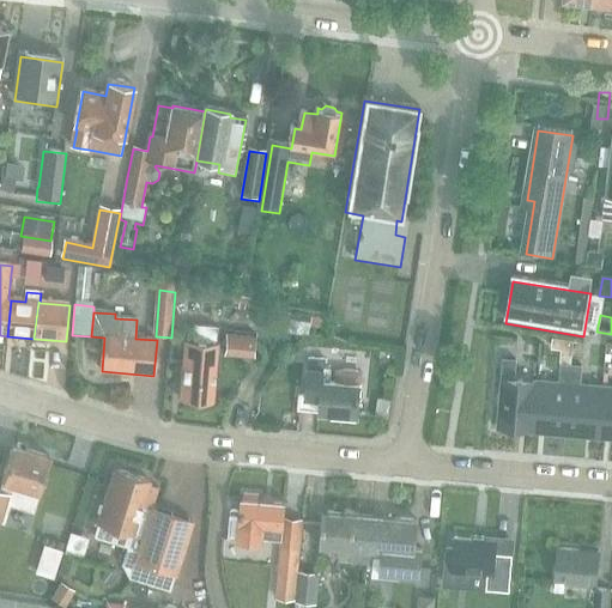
[(217,347),(218,330),(195,328),(192,364),(185,364),(181,402),(212,406),(216,366),(214,366),(216,356),(255,359),(256,342),(230,339),(229,348),(217,347)]
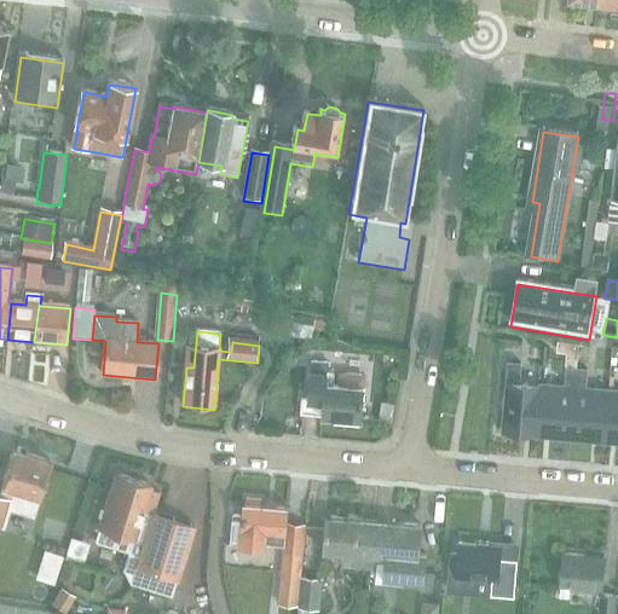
[(313,376),(311,406),(325,407),(324,421),(363,424),(365,393),(364,393),(365,384),(362,380),(347,378),(342,382),(342,391),(333,389),(333,377),(328,377),(329,369),(315,366),(313,376)]
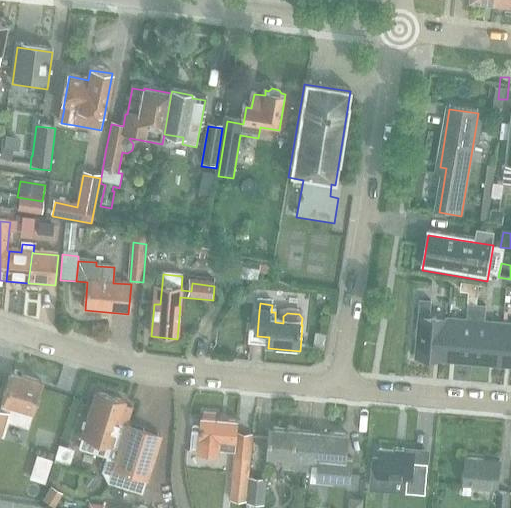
[(445,362),(449,321),(429,320),(431,304),(421,303),(416,360),(445,362)]
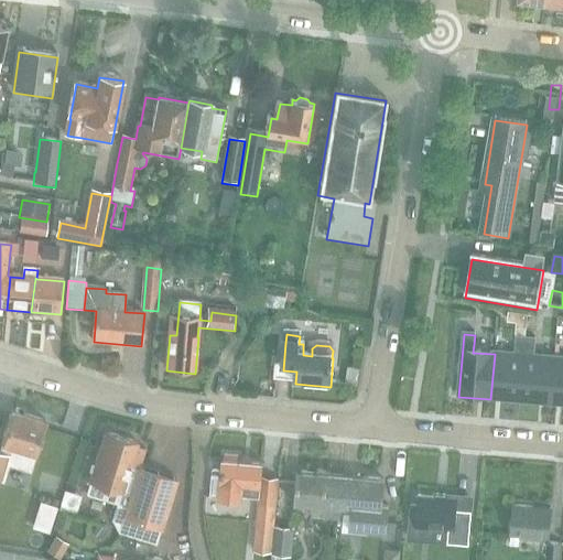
[(520,402),(526,340),(517,338),(516,356),(495,354),(490,399),(520,402)]
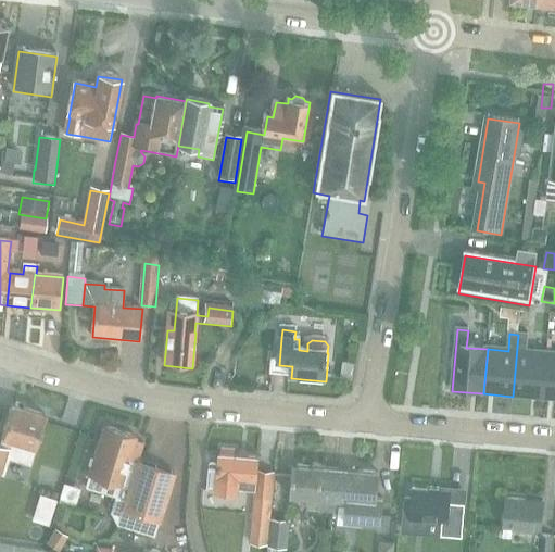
[(543,399),(546,355),(526,353),(528,335),(518,335),(513,397),(543,399)]
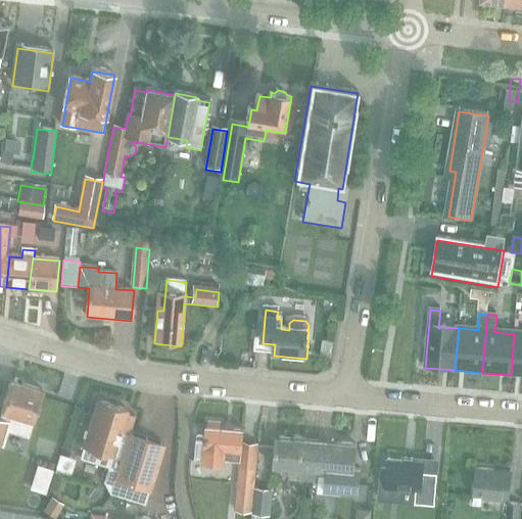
[(521,334),(514,334),(511,375),(521,376),(521,334)]
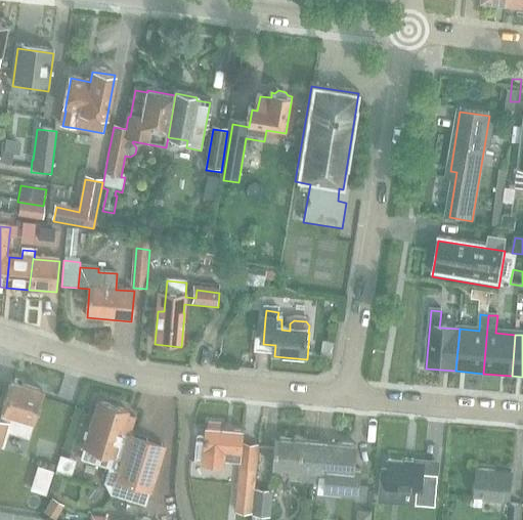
[(7,431),(28,437),(42,393),(10,383),(1,415),(2,416),(0,421),(0,448),(1,449),(7,431)]
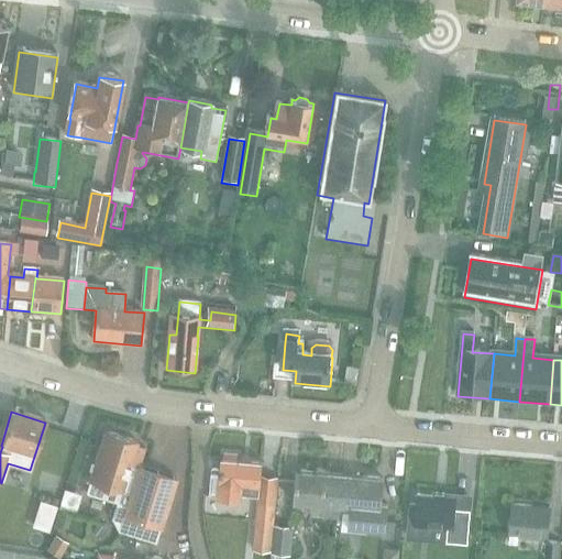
[(91,478),(89,484),(121,495),(122,494),(130,496),(134,484),(139,470),(130,467),(138,445),(106,435),(100,450),(91,478)]
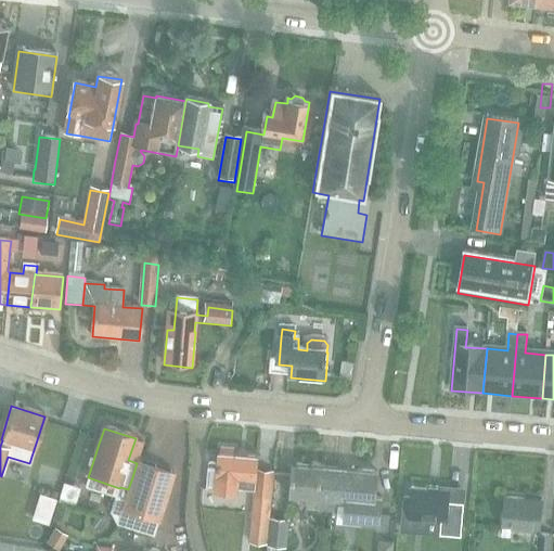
[(63,486),(74,449),(48,443),(38,479),(63,486)]
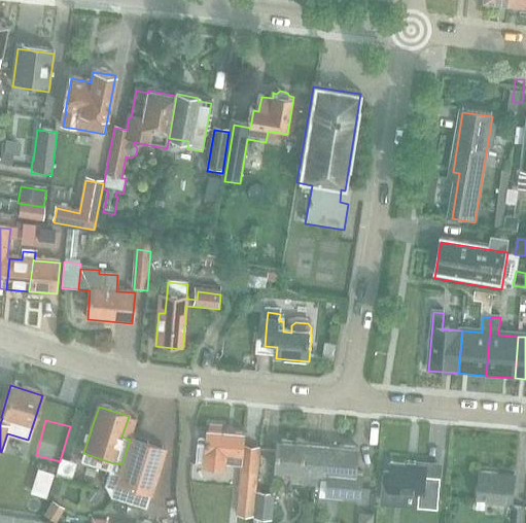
[(208,432),(204,467),(222,468),(222,465),(242,467),(244,449),(245,436),(223,433),(223,429),(211,428),(211,433),(208,432)]
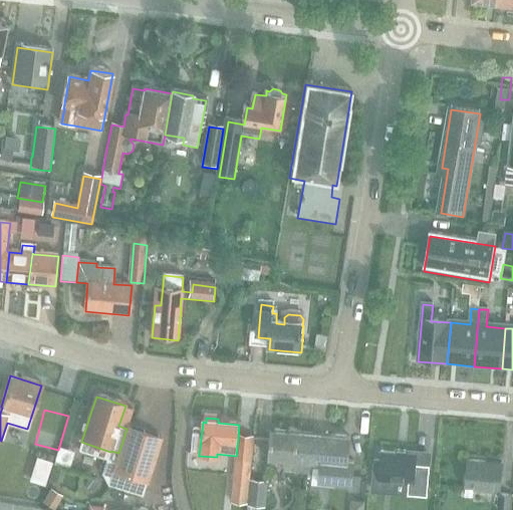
[(122,442),(118,453),(115,462),(114,462),(114,463),(107,461),(104,471),(146,485),(162,439),(126,428),(126,429),(122,442)]
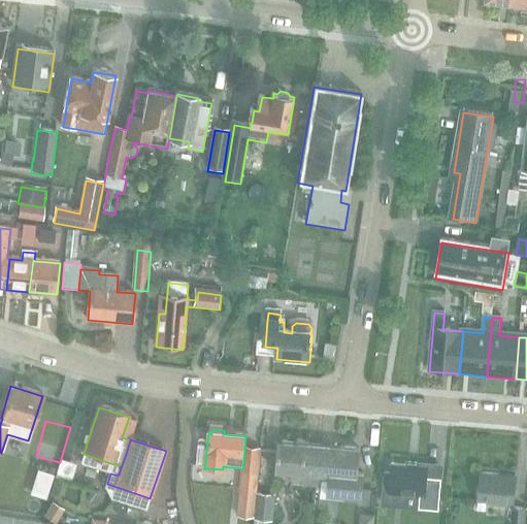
[(316,490),(320,449),(280,445),(276,475),(293,477),(292,482),(303,483),(303,489),(316,490)]
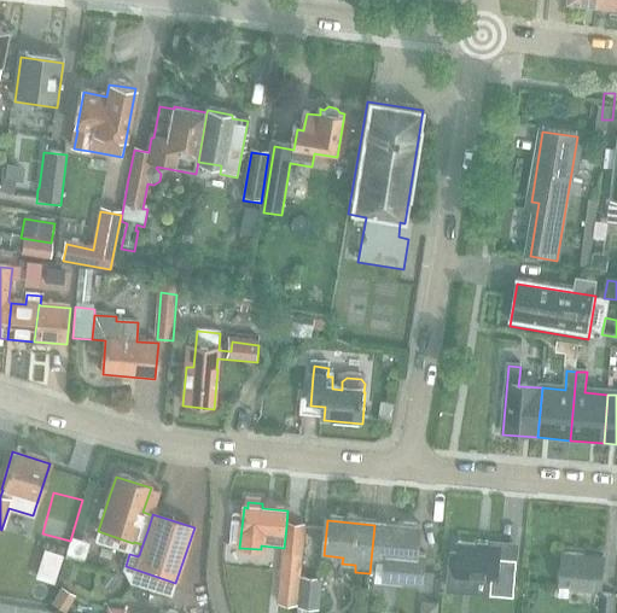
[(374,525),(370,573),(384,574),(384,573),(397,574),(397,582),(424,585),(426,558),(418,556),(420,529),(374,525)]
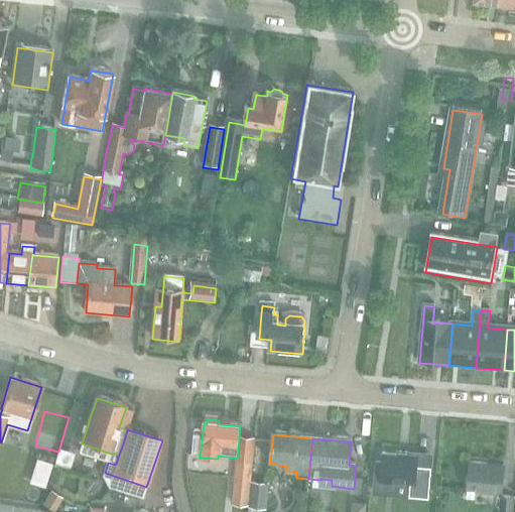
[(410,499),(429,501),(431,477),(417,476),(418,461),(383,458),(381,486),(411,488),(410,499)]
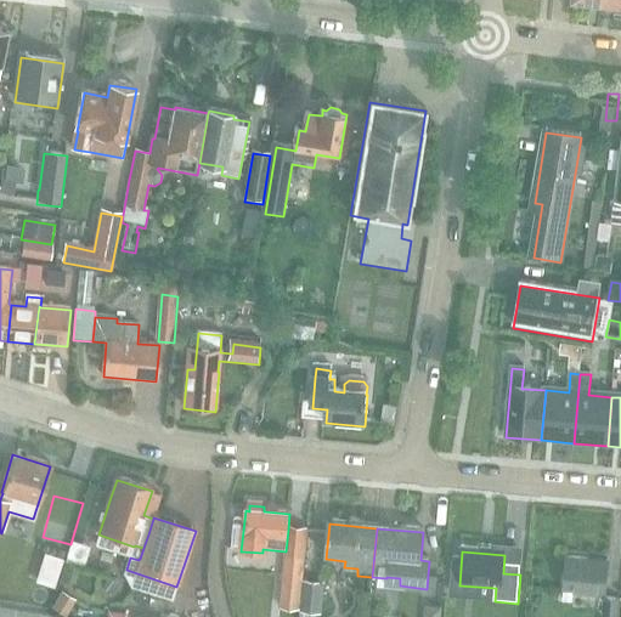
[(283,581),(281,611),(299,612),(303,583),(305,560),(286,558),(283,581)]
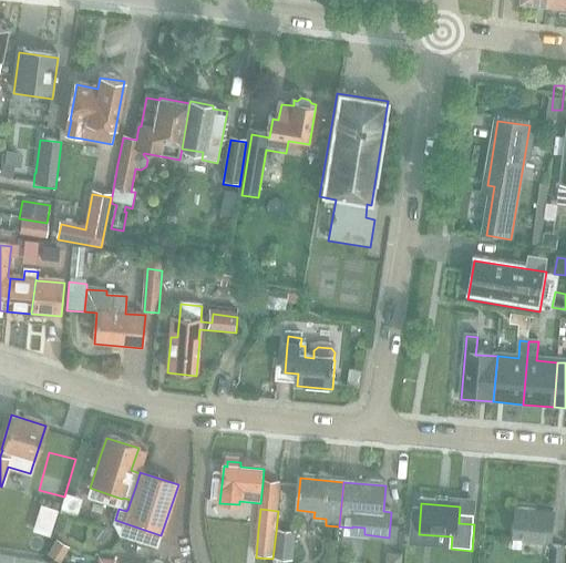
[(514,542),(552,544),(555,514),(516,511),(514,542)]
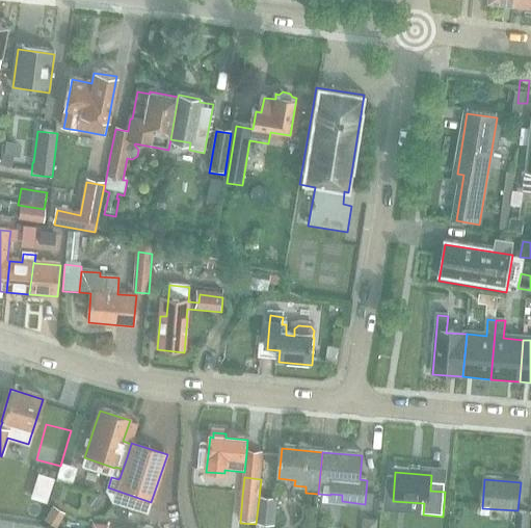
[(63,518),(70,501),(56,496),(50,512),(63,518)]
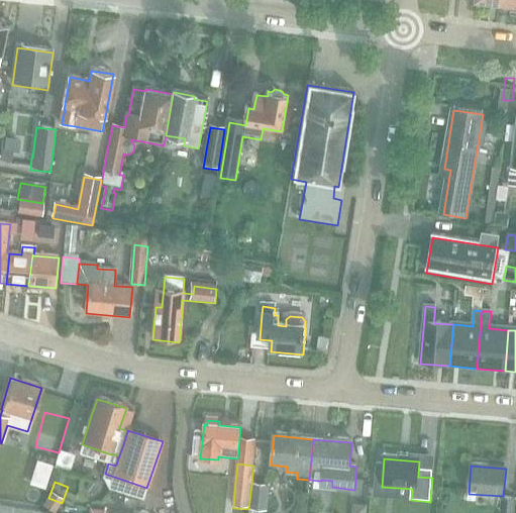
[(248,509),(248,510),(267,512),(270,487),(251,485),(248,509)]
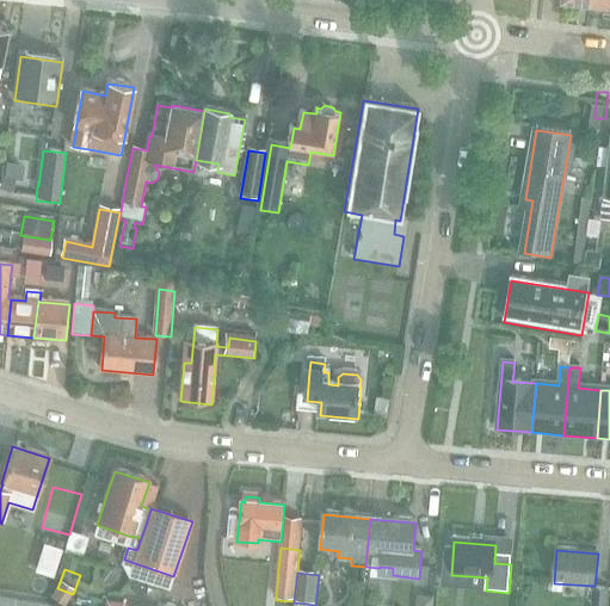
[(426,580),(426,599),(442,598),(441,580),(426,580)]
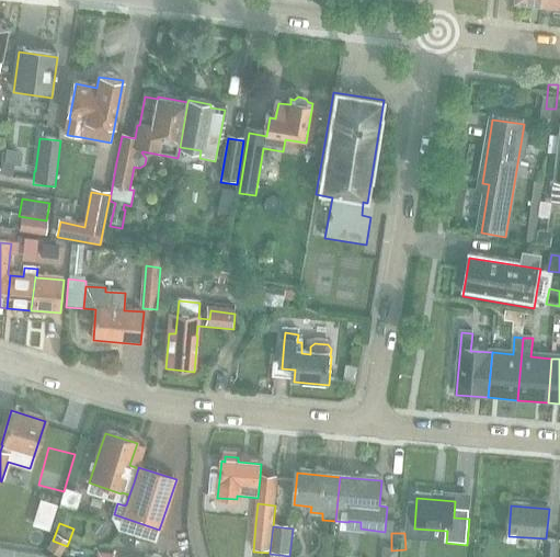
[(558,556),(559,545),(546,544),(545,556),(558,556)]
